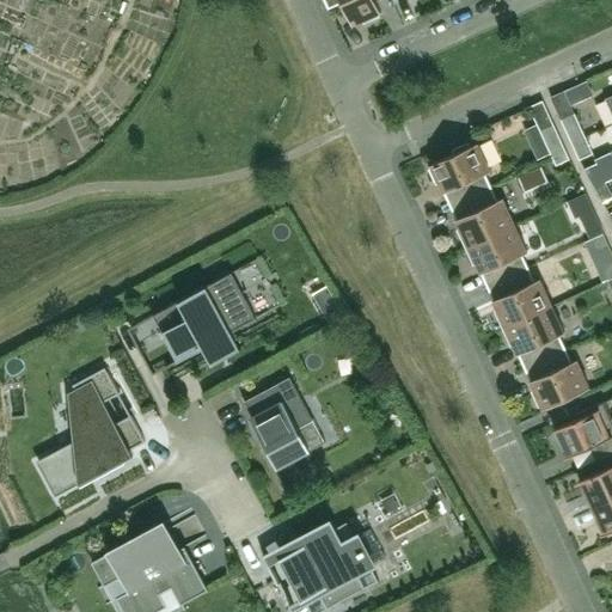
[(375,0),(324,0),(329,8),(343,2),(353,24),(362,19),(363,23),(379,16),(378,12),(380,11),(375,0)]
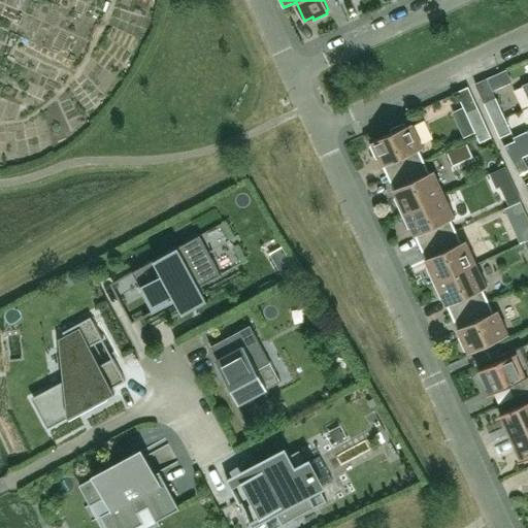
[(505,119),(495,97),(487,77),(474,83),(494,124),(505,119)]
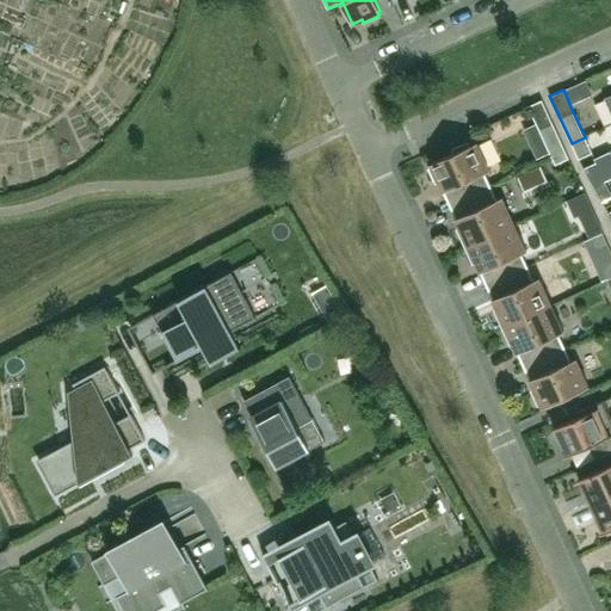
[(563,147),(551,122),(542,99),(528,106),(550,154),(563,147)]
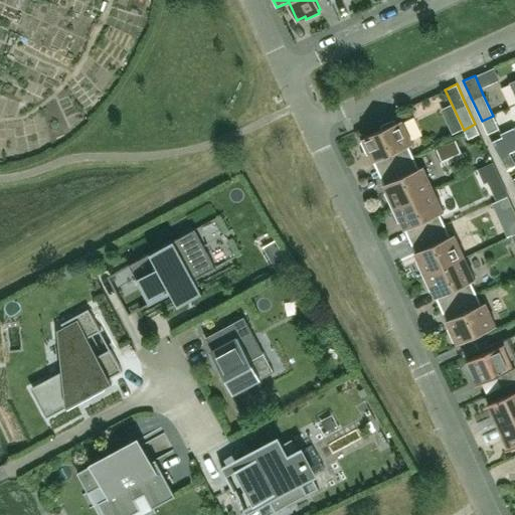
[(499,129),(493,116),(482,121),(488,134),(499,129)]
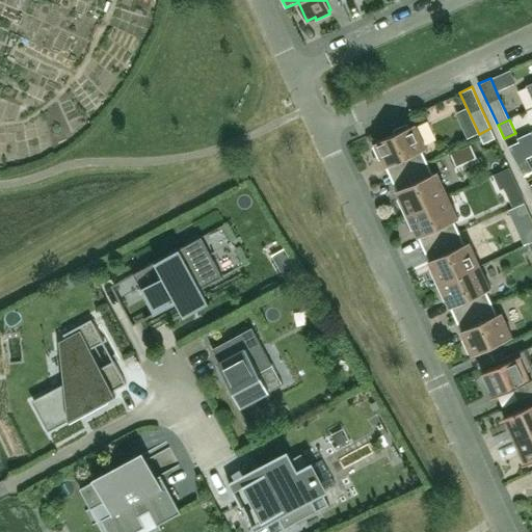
[(427,161),(422,150),(426,148),(415,124),(408,127),(406,124),(393,130),(394,133),(375,142),(376,144),(373,147),(379,160),(382,158),(391,178),(427,161)]
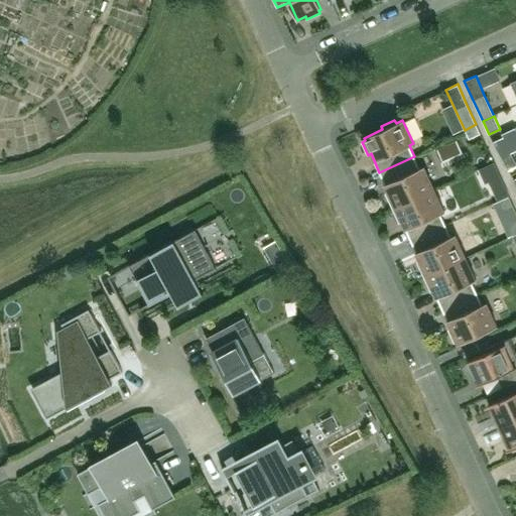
[(480,133),(476,124),(465,130),(469,139),(480,133)]
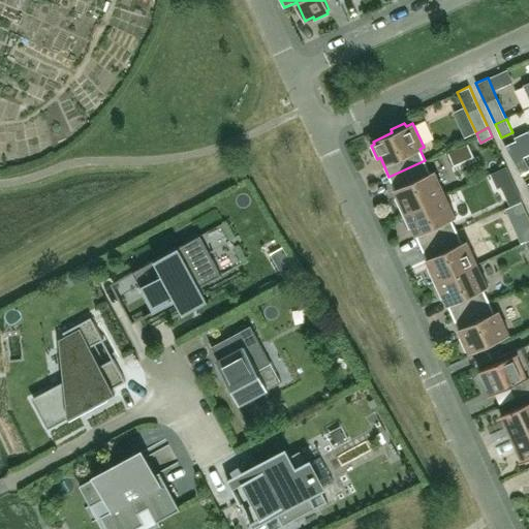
[(523,156),(515,141),(505,146),(514,161),(523,156)]
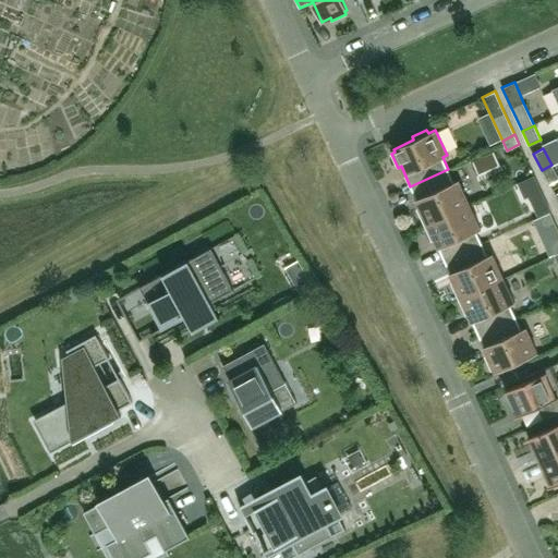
[(557,176),(552,165),(542,170),(550,184),(557,179),(557,176)]
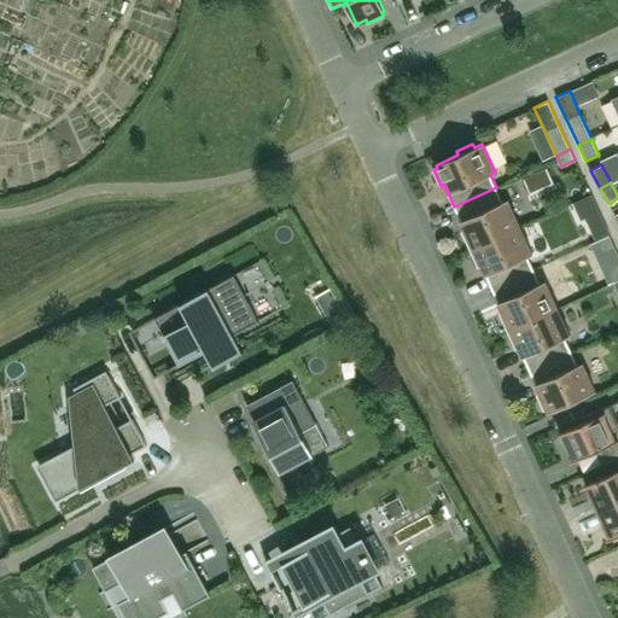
[(520,226),(507,199),(502,202),(496,187),(454,207),(465,231),(461,232),(470,250),(520,226)]
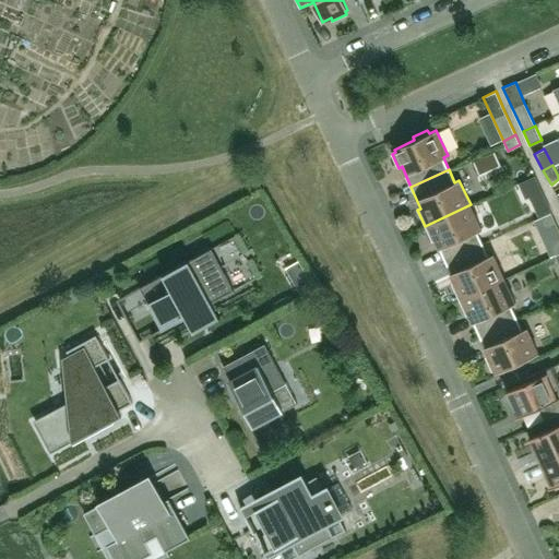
[(519,182),(525,198),(542,191),(535,175),(519,182)]
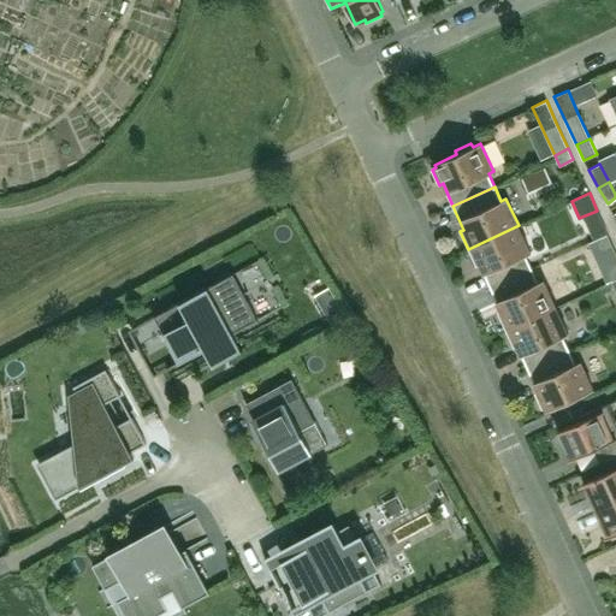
[(532,268),(526,255),(531,253),(519,225),(468,249),(477,266),(480,265),(490,288),(532,268)]
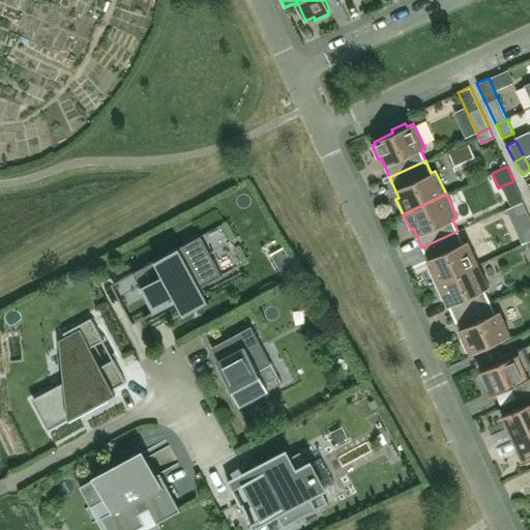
[(529,215),(523,201),(507,208),(513,223),(529,215)]
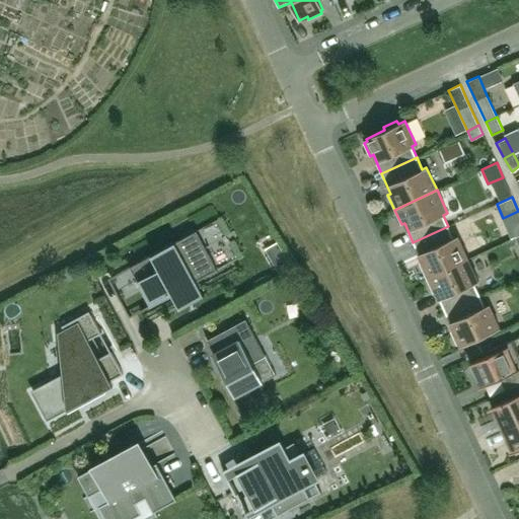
[(197,281),(239,257),(218,218),(131,266),(151,304),(172,293),(180,307),(204,295),(197,281)]
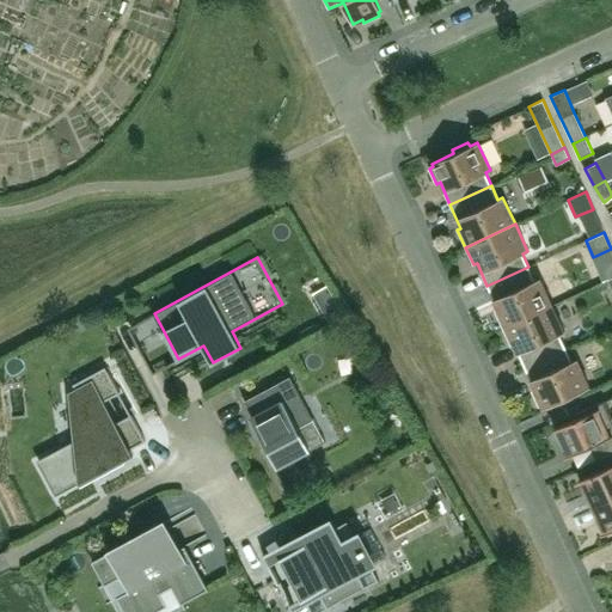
[(552,305),(539,279),(534,281),(528,267),(487,286),(497,308),(494,311),(502,328),(552,305)]
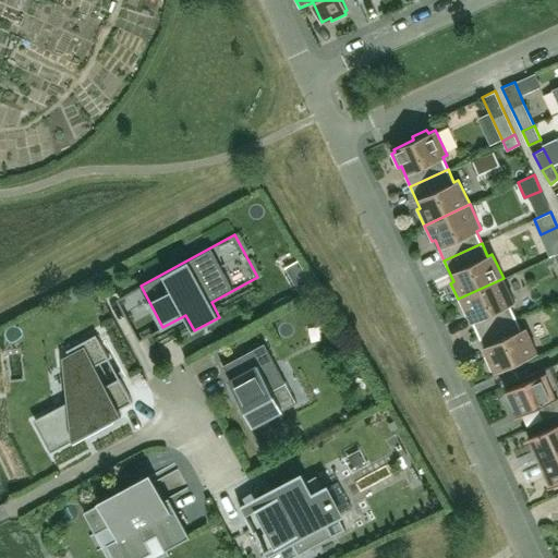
[(306,274),(293,281),(301,293),(314,286),(306,274)]
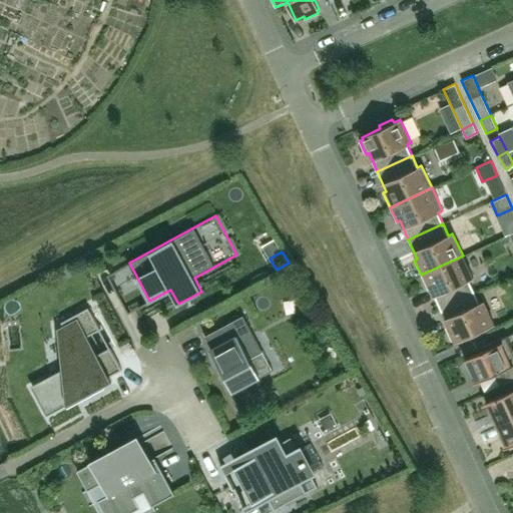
[(474,292),(469,281),(473,279),(463,255),(421,275),(428,290),(431,289),(440,308),(474,292)]
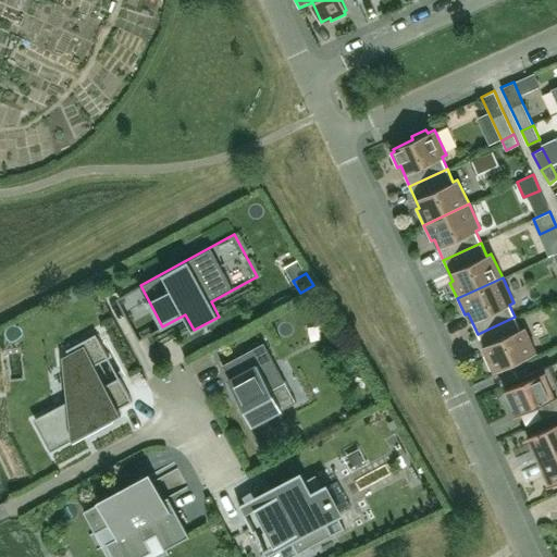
[(536,351),(525,326),(520,329),(515,317),(478,334),(486,355),(483,356),(490,370),(493,369),(494,371),(536,351)]
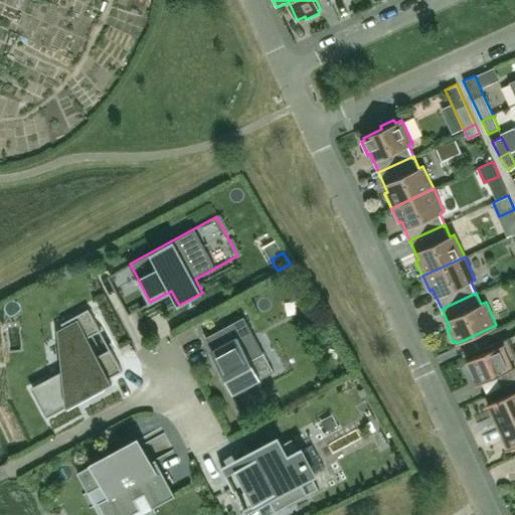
[(62,373),(34,388),(48,414),(46,415),(46,417),(74,402),(72,397),(122,370),(111,348),(98,355),(88,337),(101,330),(90,308),(61,323),(63,326),(57,329),(59,346),(60,346),(60,345),(67,344),(79,366),(74,369),(71,364),(60,370),(62,373)]
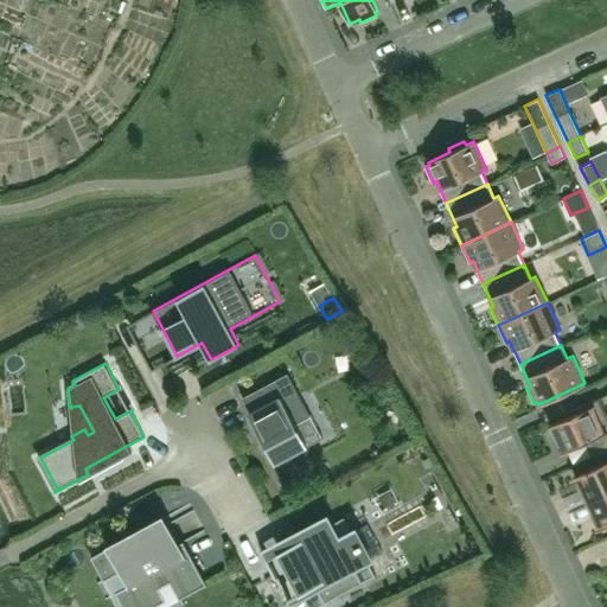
[(242,397),(263,436),(259,439),(272,465),(307,446),(295,423),(311,415),(288,374),(242,397)]
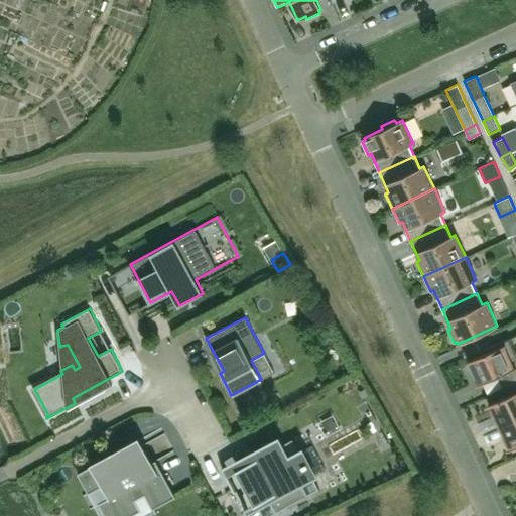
[(510,339),(510,338),(488,348),(490,351),(468,361),(479,384),(498,376),(503,388),(507,386),(515,381),(515,353),(509,339),(510,339)]
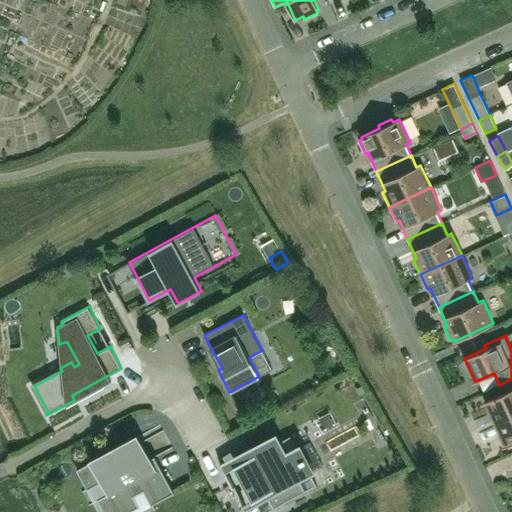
[(511,378),(503,383),(499,385),(503,393),(484,401),(495,424),(511,416),(511,378)]
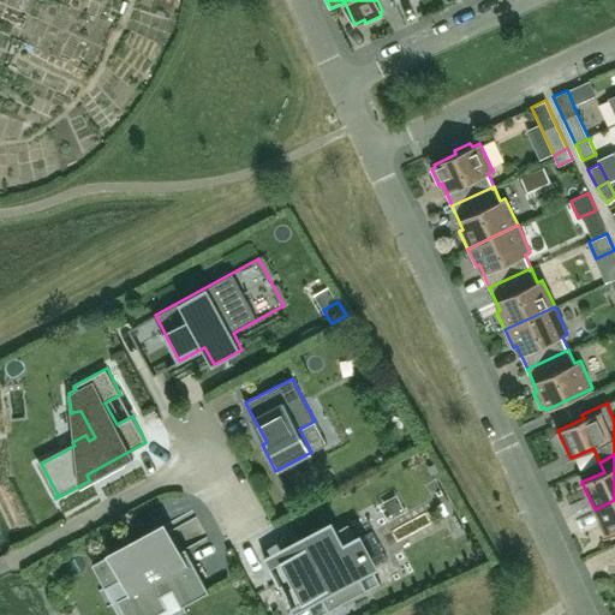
[(614,500),(595,509),(607,536),(614,532),(614,500)]
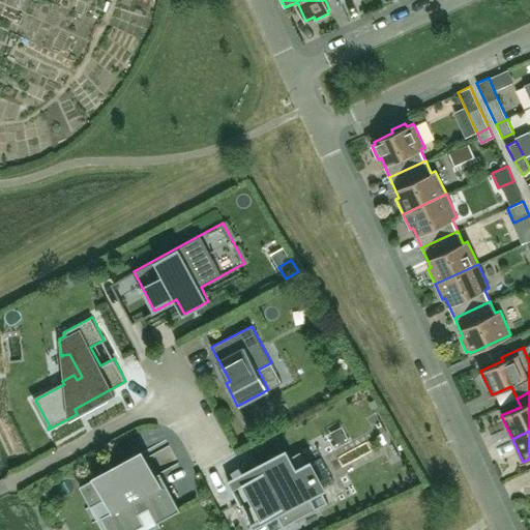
[(505,463),(517,457),(503,435),(493,442),(505,463)]
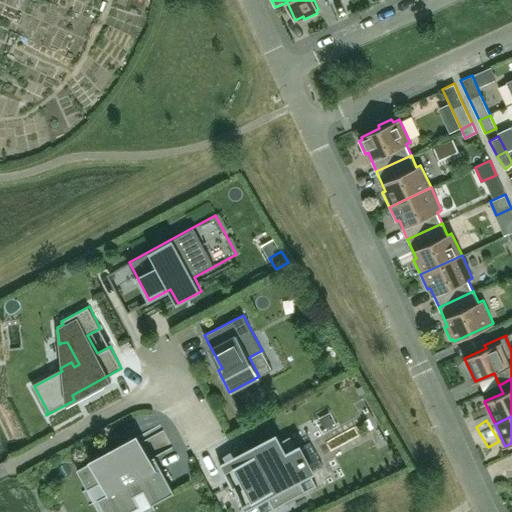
[(166,438),(153,442),(158,456),(171,451),(166,438)]
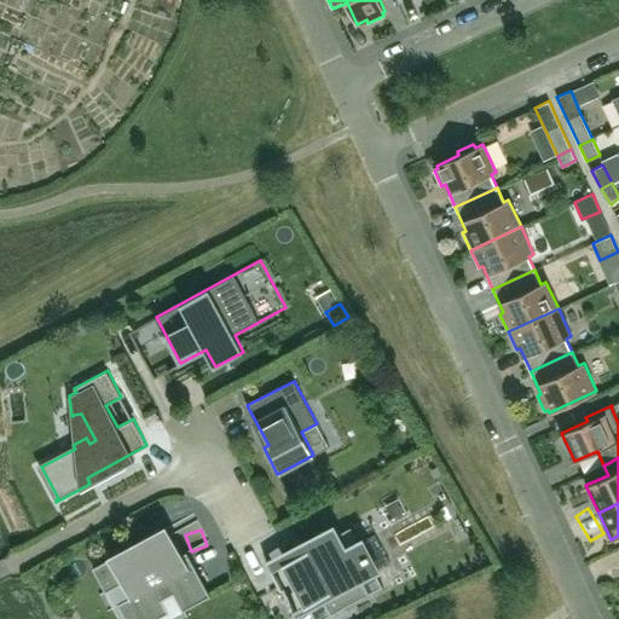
[(287,562),(311,608),(324,601),(331,614),(369,594),(362,582),(380,572),(362,538),(343,548),(336,534),(316,547),(311,538),(302,543),(307,551),(287,562)]
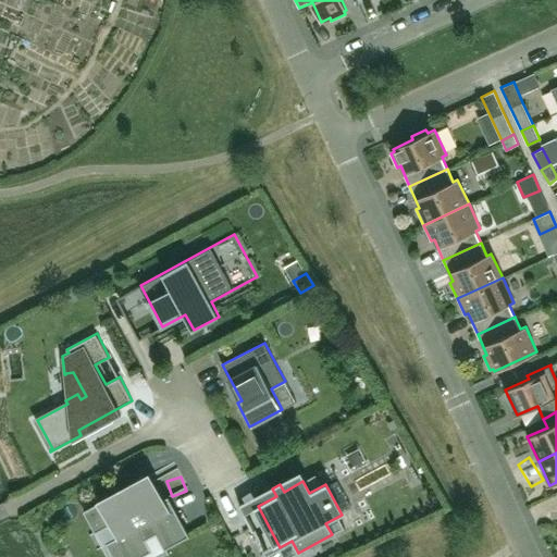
[(188,535),(168,497),(146,509),(132,484),(84,510),(103,545),(108,544),(114,556),(139,556),(151,551),(145,539),(157,532),(165,548),(188,535)]
